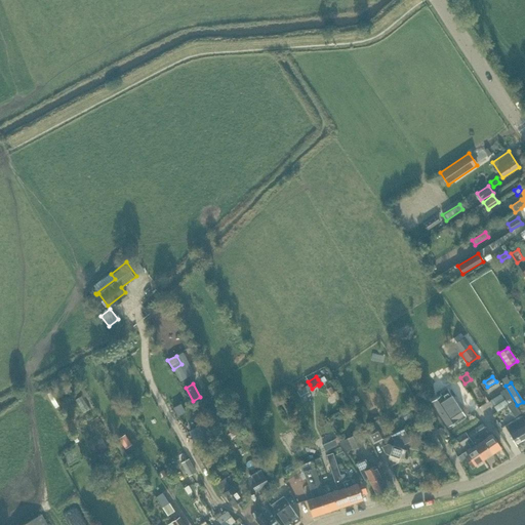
[(312,389),(310,385),(297,392),(300,396),(312,389)]
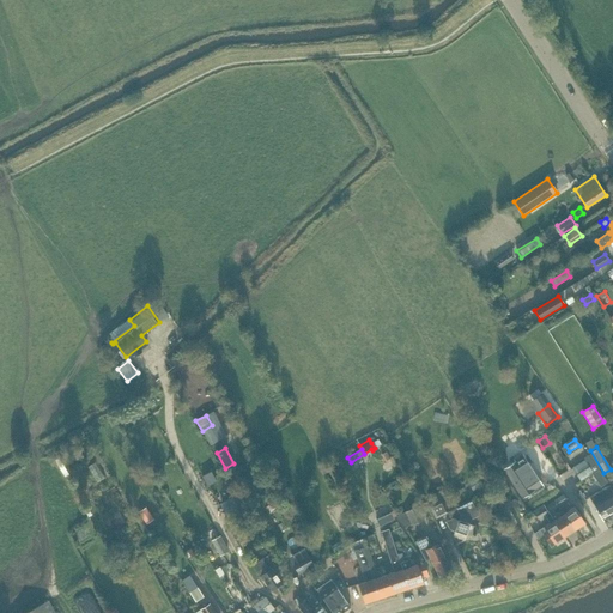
[(550,463),(558,460),(554,451),(545,456),(550,463)]
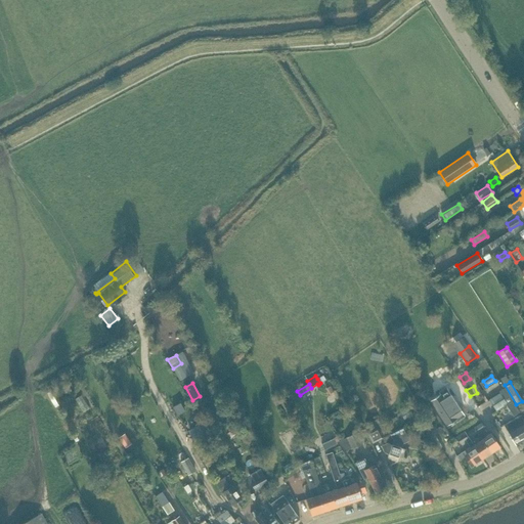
[(492,405),(510,395),(505,387),(498,391),(499,394),(489,400),(492,405)]
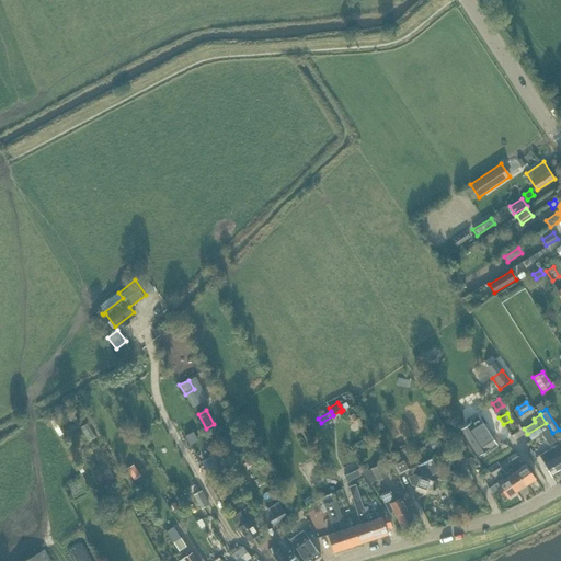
[(471,422),(461,430),(478,455),(487,449),(488,451),(497,445),(478,415),(470,421),(471,422)]
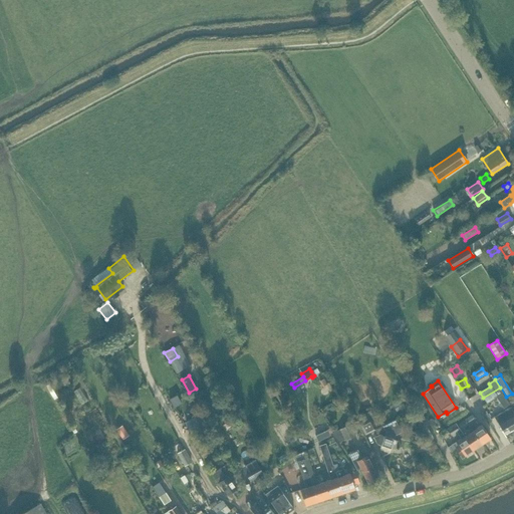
[(79,388),(72,392),(80,404),(87,400),(79,388)]
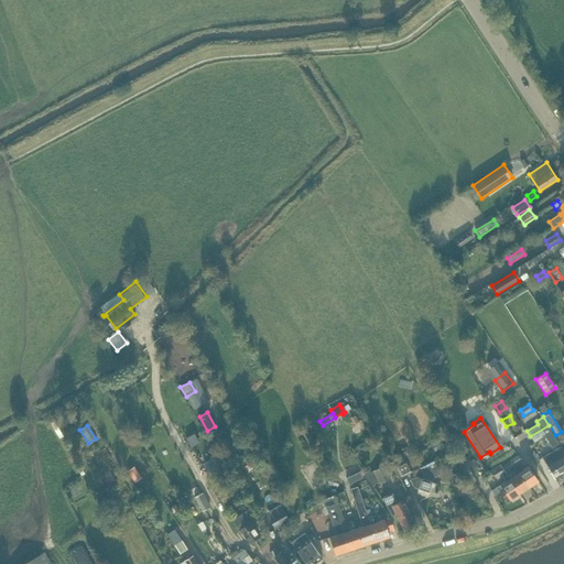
[(534,442),(545,435),(552,431),(549,425),(530,436),(534,442)]
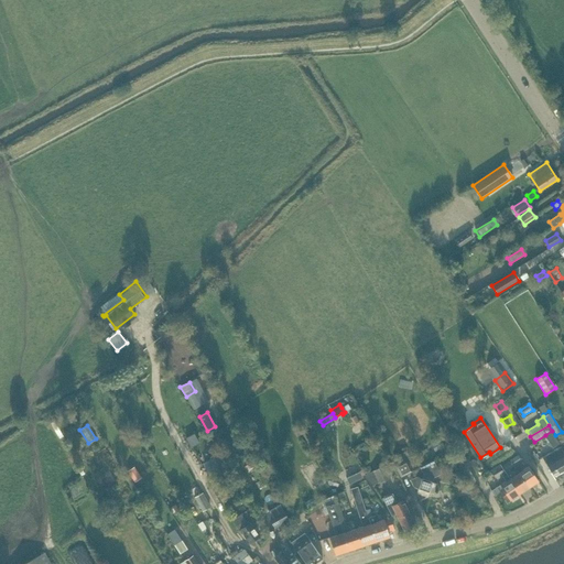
[(185,447),(195,443),(191,432),(181,437),(185,447)]
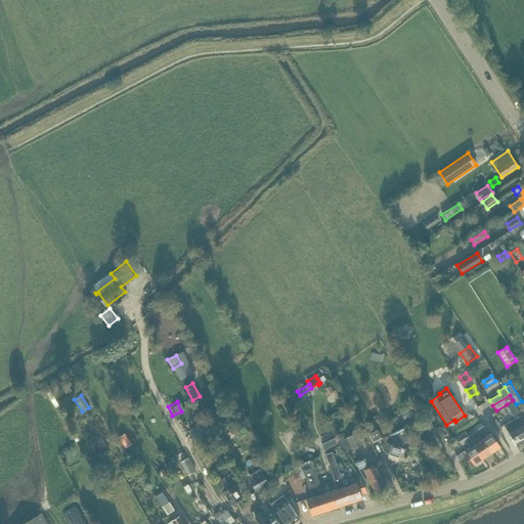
[(512,401),(506,405),(513,416),(519,412),(512,401)]
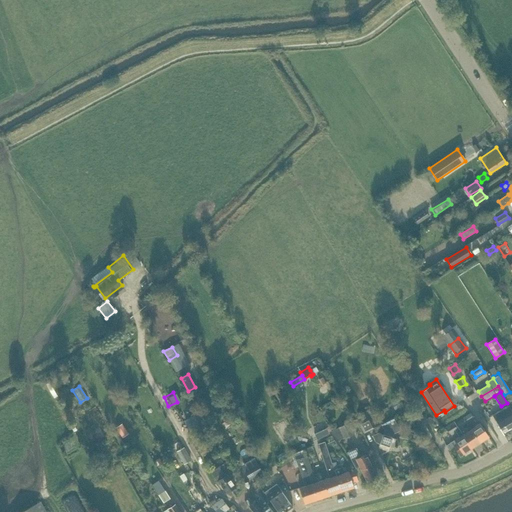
[(399,399),(391,404),(395,409),(403,404),(399,399)]
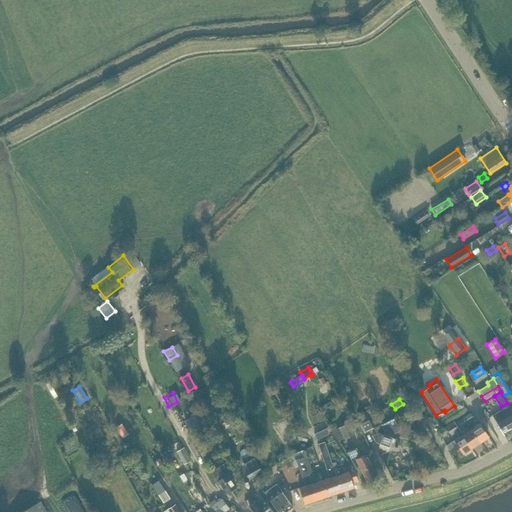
[(508,406),(506,407),(492,415),(495,421),(503,435),(511,429),(511,412),(511,411),(508,406)]
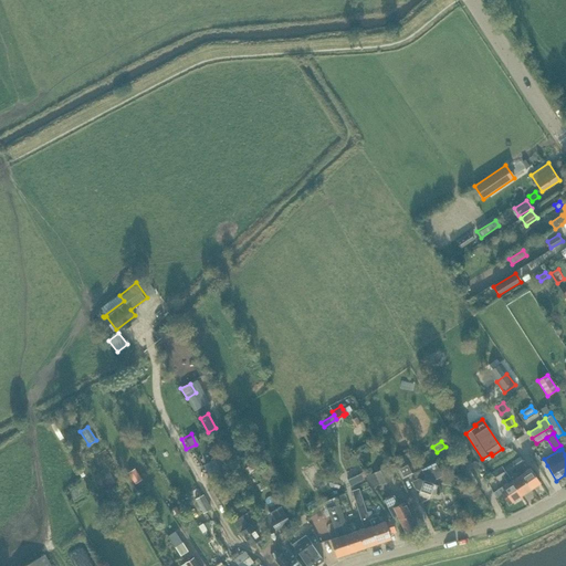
[(524,471),(520,464),(523,462),(520,457),(512,461),(516,467),(519,471),(531,489),(540,482),(531,468),(524,471)]
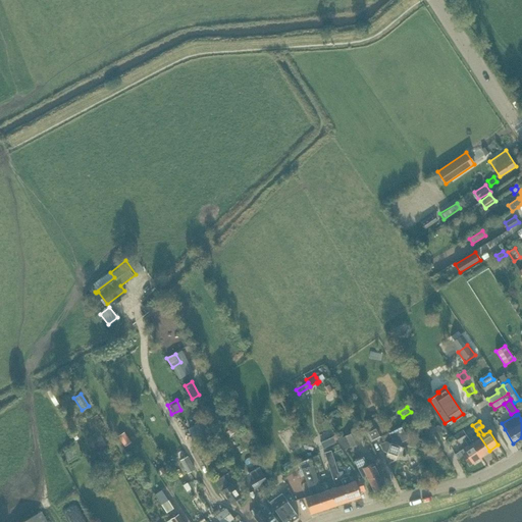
[(371,441),(381,436),(376,425),(365,430),(371,441)]
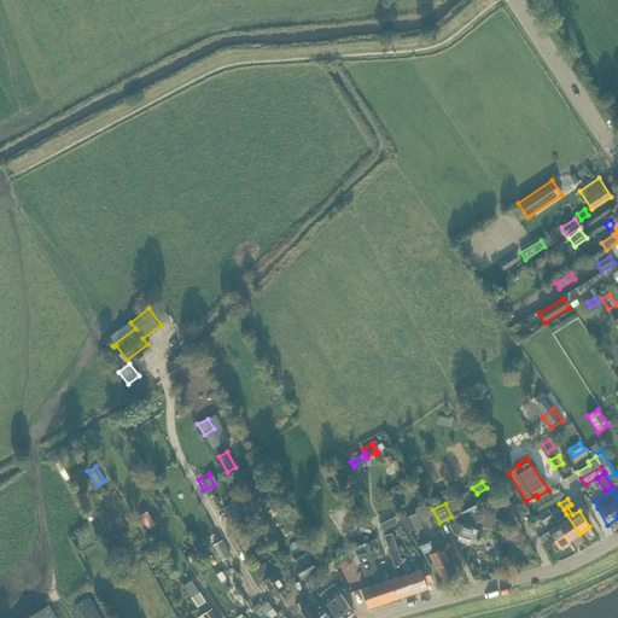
[(558,514),(564,509),(559,503),(549,511),(554,518),(554,519),(558,525),(558,524),(569,541),(572,538),(573,540),(576,541),(579,538),(579,536),(578,534),(579,534),(566,514),(560,519),(558,514)]
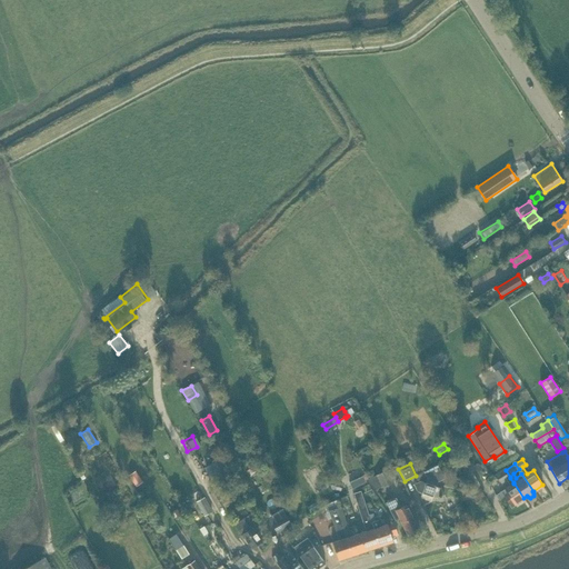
[(436,487),(437,482),(443,479),(437,466),(423,471),(427,478),(426,482),(421,481),(413,485),(417,491),(422,492),(420,498),(423,505),(430,501),(432,497),(437,498),(443,495),(440,488),(436,487)]
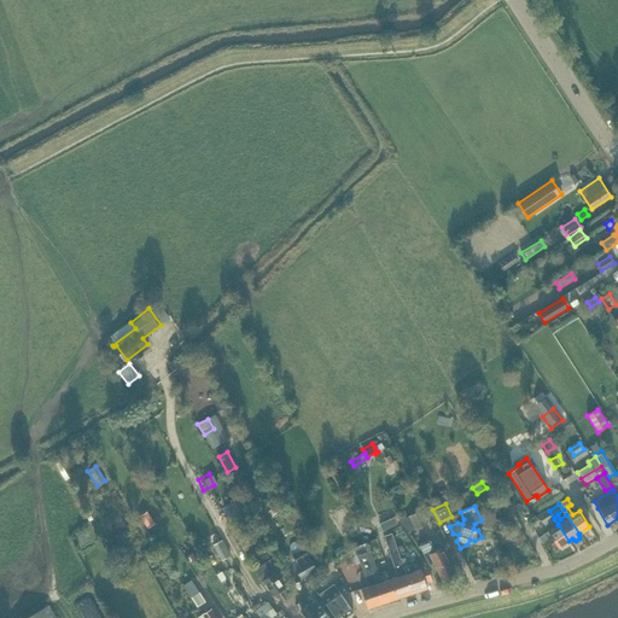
[(331,514),(343,535),(354,529),(342,508),(331,514)]
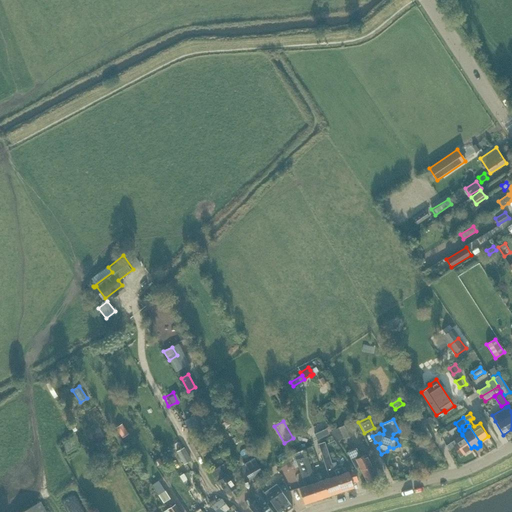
[(459,429),(455,423),(454,421),(444,427),(450,435),(459,430),(459,429)]
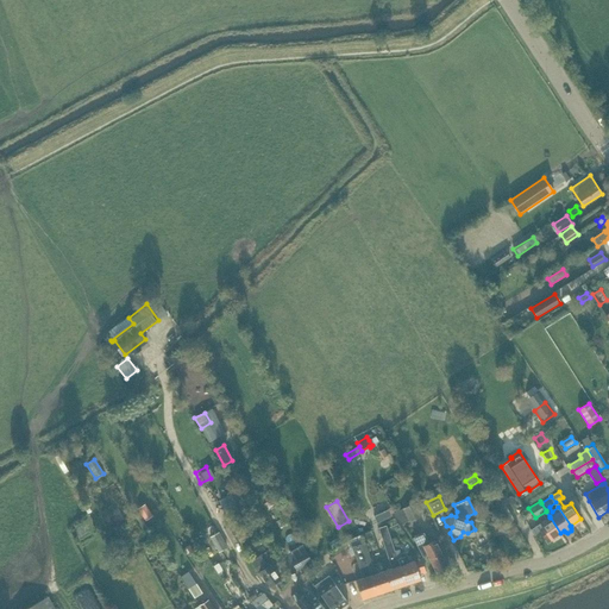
[(422,515),(415,502),(394,513),(401,526),(422,515)]
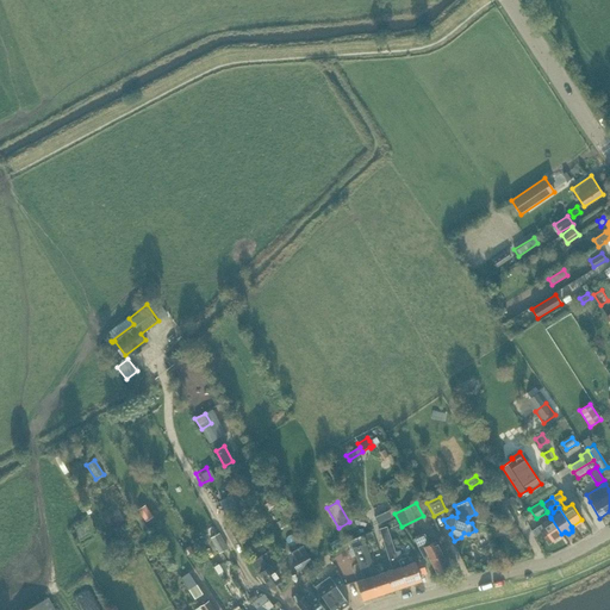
[(144,505),(137,510),(145,521),(153,516),(144,505)]
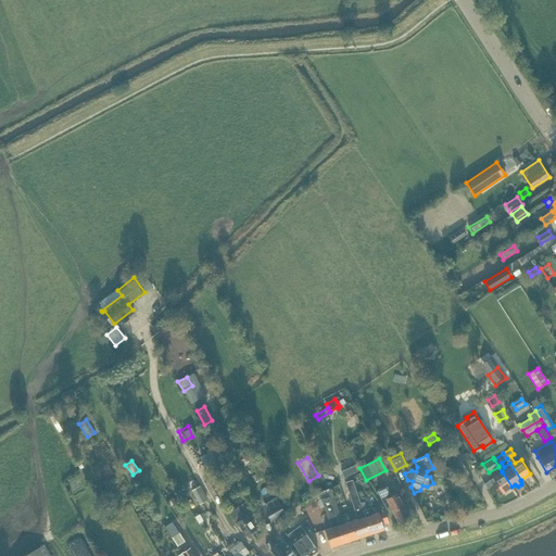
[(344,478),(357,471),(354,465),(341,471),(344,478)]
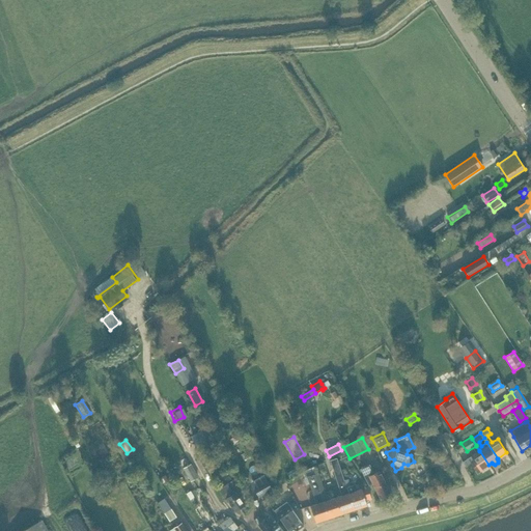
[(480,470),(488,465),(479,450),(479,451),(471,456),(474,462),(471,464),(476,470),(478,468),(480,470)]
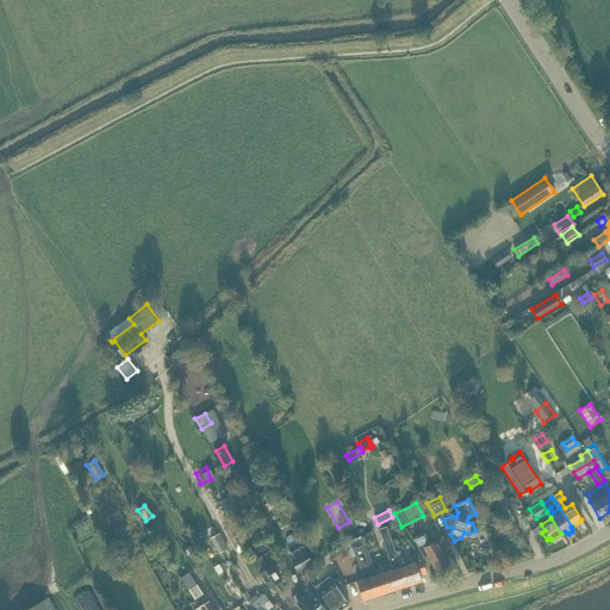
[(234,543),(241,540),(232,524),(224,529),(234,543)]
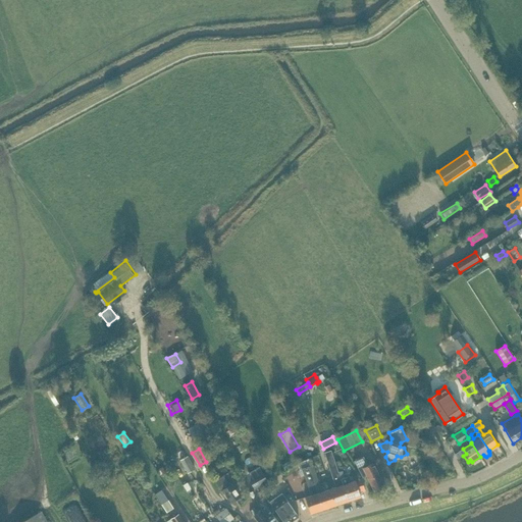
[(440,449),(434,452),(437,458),(444,455),(440,449)]
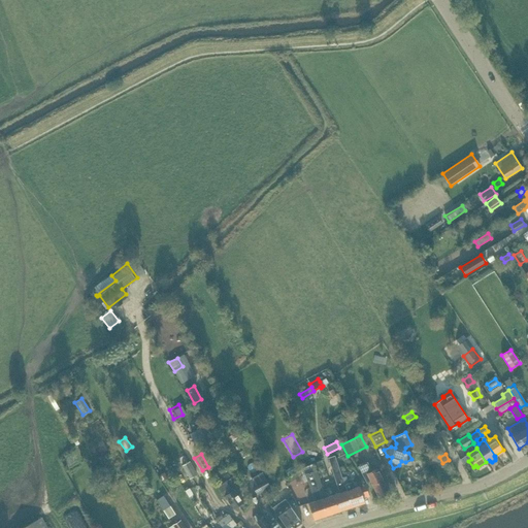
[(334,455),(328,457),(334,475),(337,474),(339,480),(341,486),(338,487),(340,493),(334,495),(333,495),(339,510),(352,506),(341,477),(340,473),(334,455)]
